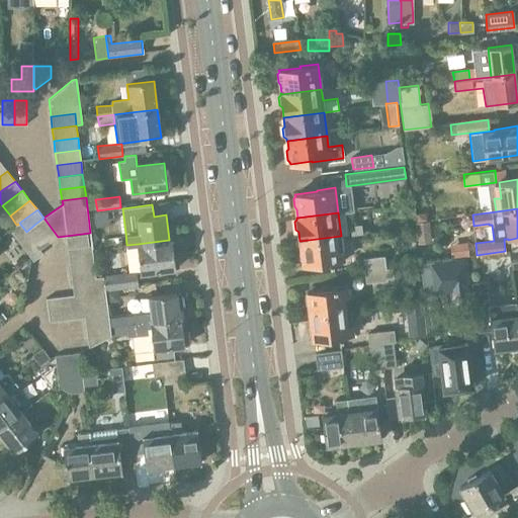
[(49,243),(58,237),(44,218),(34,225),(49,243)]
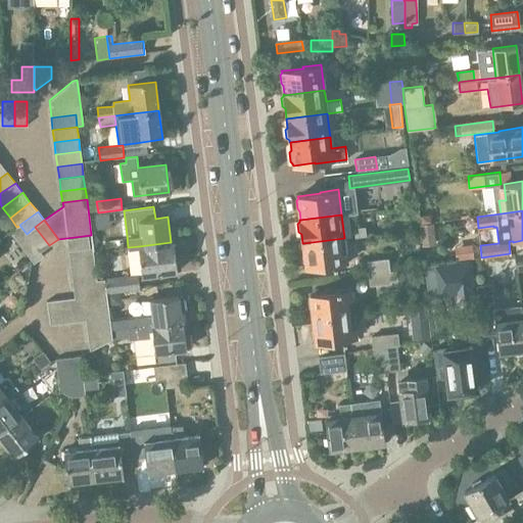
[(422,246),(435,244),(432,223),(419,224),(422,246)]
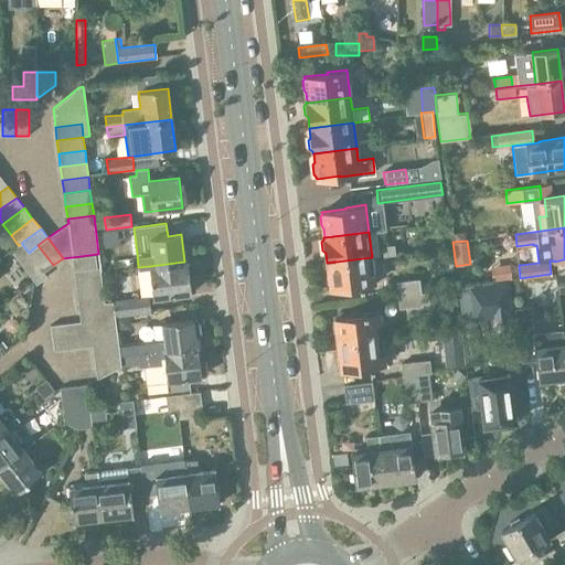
[(18,245),(11,251),(34,280),(34,281),(36,285),(48,277),(44,273),(29,253),(21,243),(19,245),(18,245)]
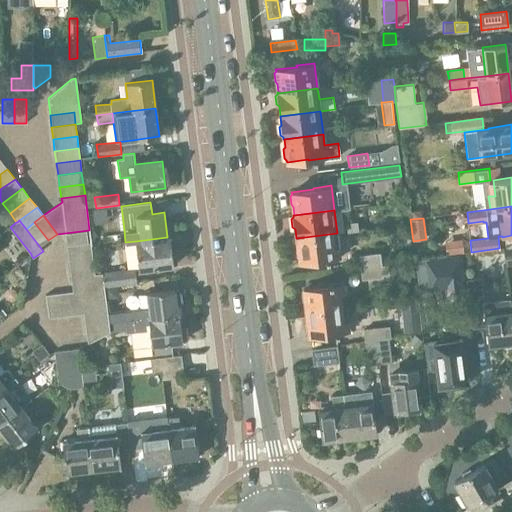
[(40,247),(48,240),(34,222),(26,229),(40,247)]
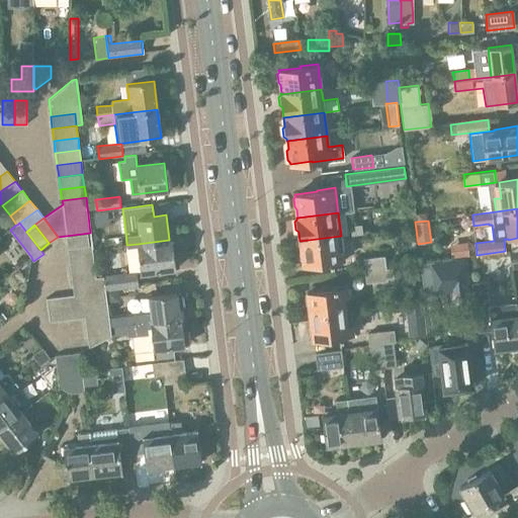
[(352,235),(362,233),(360,225),(351,226),(352,235)]
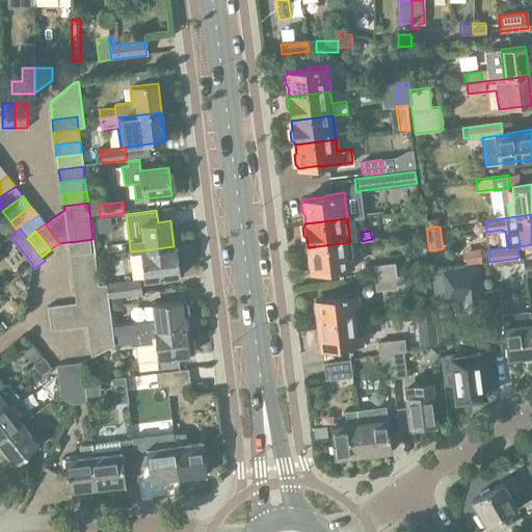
[(92,239),(68,242),(70,255),(95,251),(92,239)]
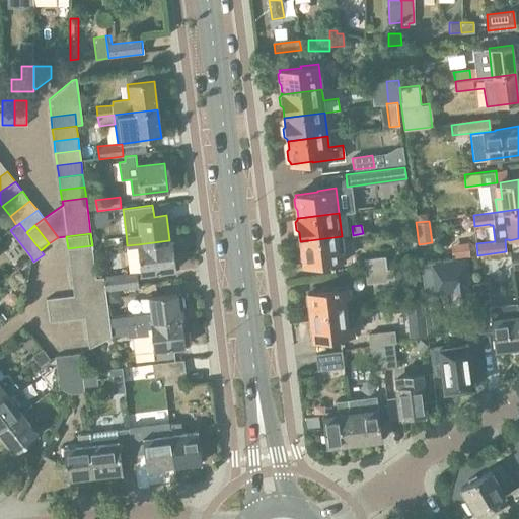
[(104,238),(105,248),(122,246),(121,236),(104,238)]
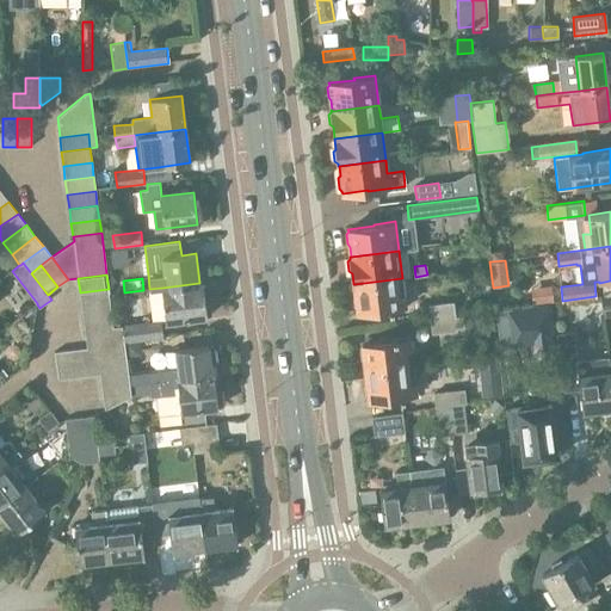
[(402,278),(355,284),(356,294),(353,296),(355,307),(358,310),(358,312),(383,309),(383,310),(406,308),(402,278)]
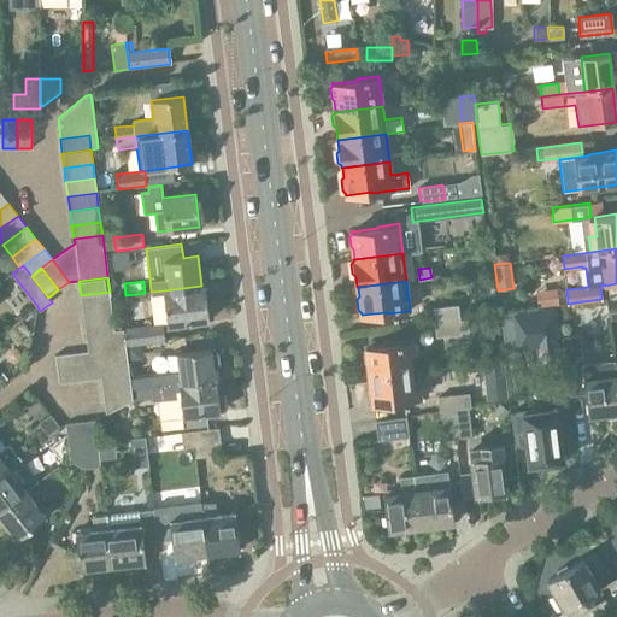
[(207,301),(205,285),(201,286),(164,291),(168,324),(210,319),(209,316),(211,316),(210,301),(207,301)]
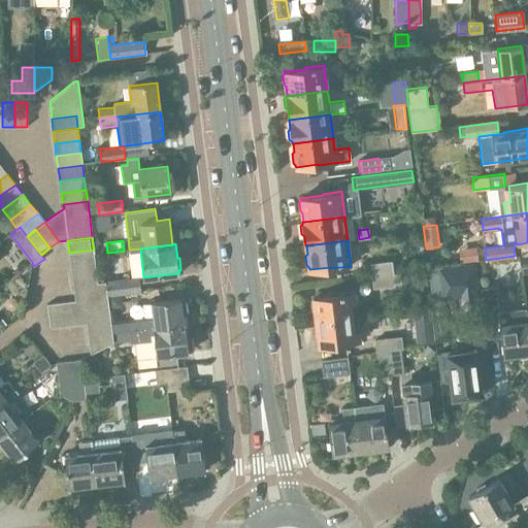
[(457,249),(459,263),(476,261),(474,246),(457,249)]
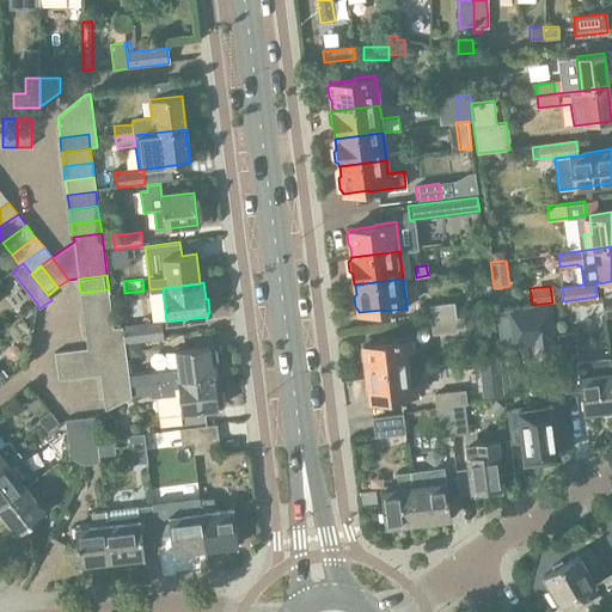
[(109,289),(80,293),(81,307),(110,304),(109,289)]
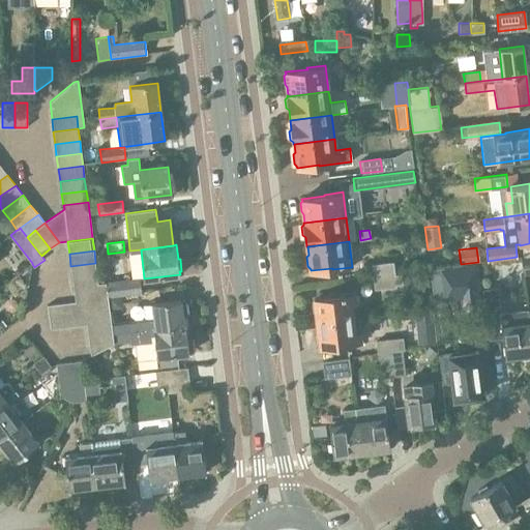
[(529,257),(521,258),(523,274),(529,273),(529,257)]
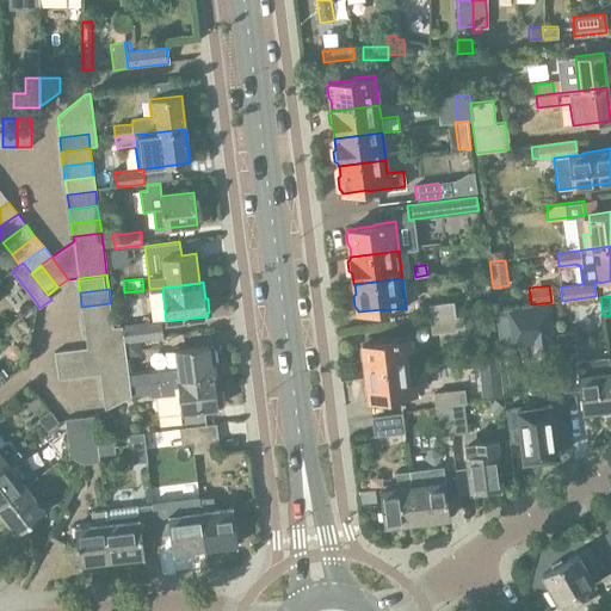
[(432,319),(455,316),(452,302),(430,306),(432,319)]
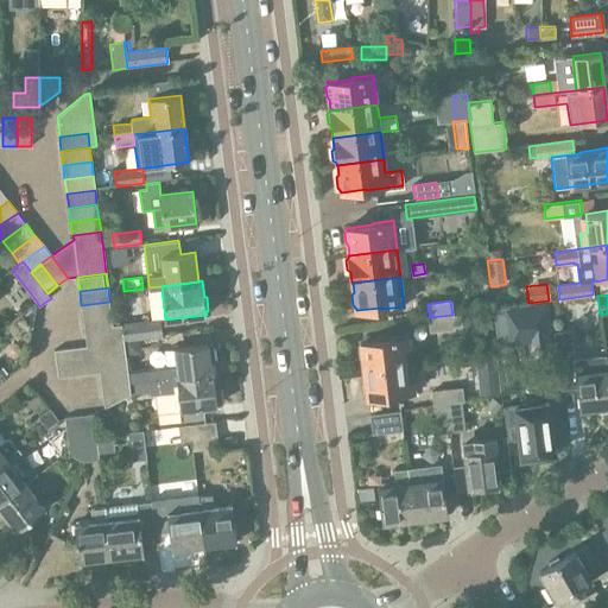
[(109,302),(81,305),(83,318),(112,315),(109,302)]
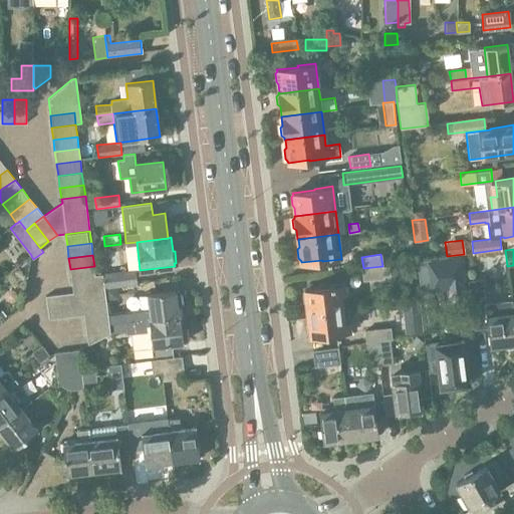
[(30,257),(30,256),(12,270),(21,282),(27,277),(30,257)]
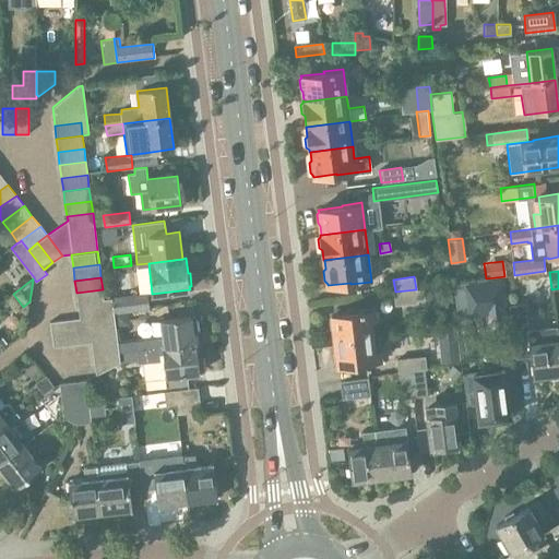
[(506,309),(502,283),(468,287),(467,283),(467,282),(453,284),(458,316),(488,311),(489,314),(490,314),(490,313),(501,312),(501,313),(503,313),(502,309),(506,309)]
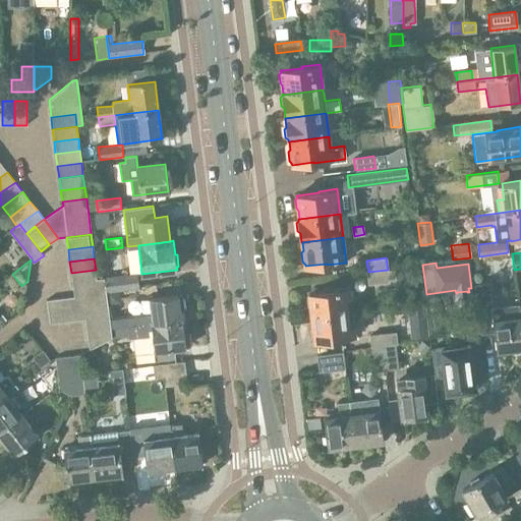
[(96,270),(71,273),(72,285),(97,282),(97,280),(96,270)]
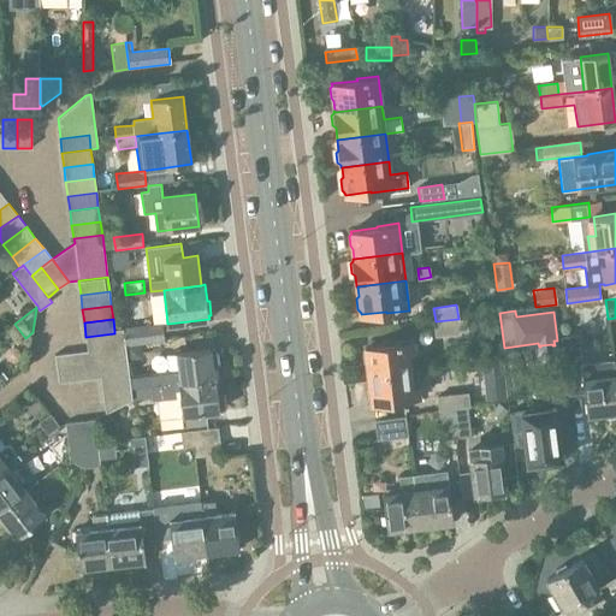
[(458,319),(436,321),(437,336),(460,333),(458,319)]
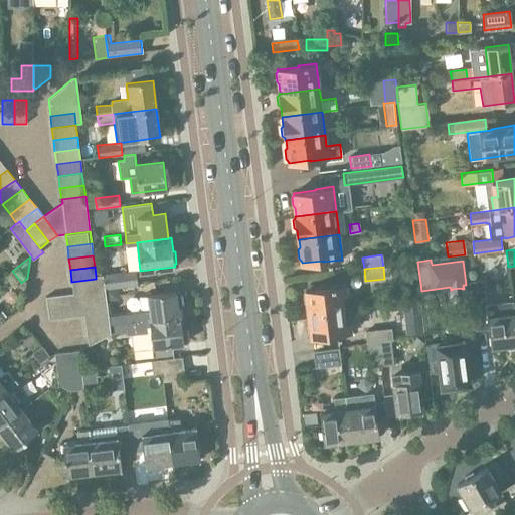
[(136,272),(104,276),(105,289),(138,285),(136,272)]
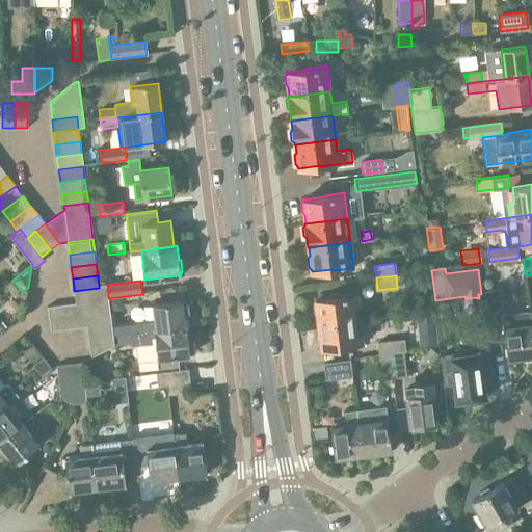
[(99,288),(74,291),(76,303),(84,303),(86,325),(111,322),(108,298),(107,285),(99,286),(99,288)]
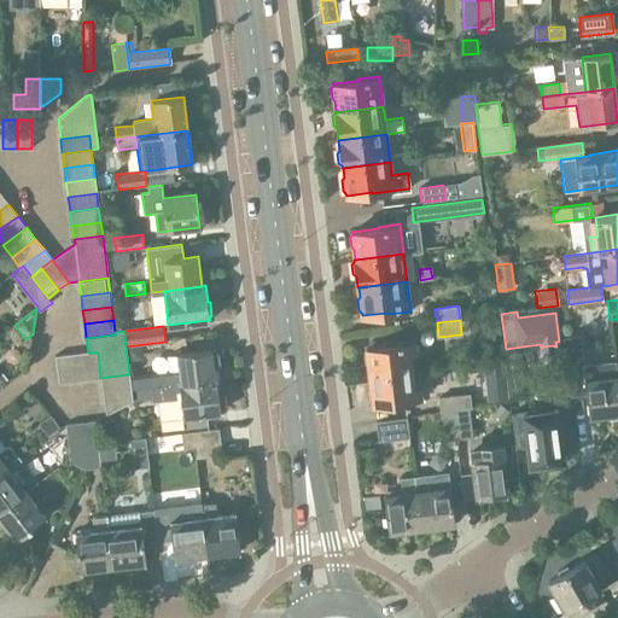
[(564,349),(566,349),(570,378),(569,378),(570,395),(586,394),(589,417),(617,413),(617,384),(614,361),(582,366),(578,336),(563,338),(564,349)]
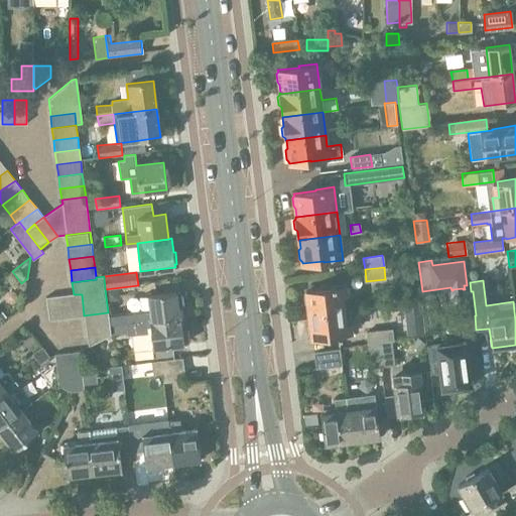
[(308,314),(349,308),(346,284),(327,286),(327,288),(305,290),(306,292),(304,294),(305,303),(307,304),(308,314)]
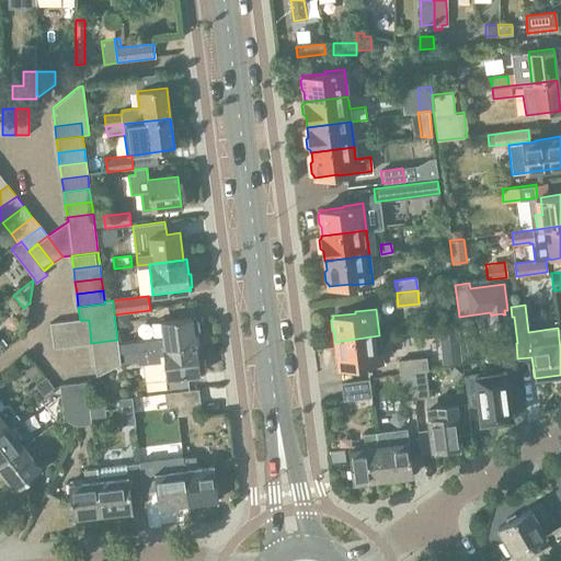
[(164,347),(196,344),(198,344),(196,317),(192,317),(161,321),(163,338),(137,341),(119,343),(121,353),(164,347)]
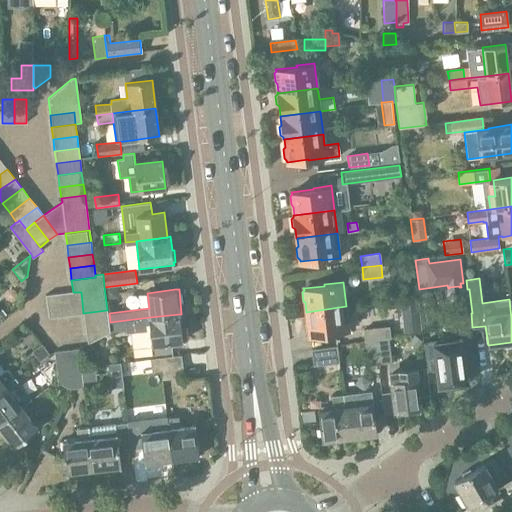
[(472,313),(469,289),(467,289),(457,290),(460,314),(471,313),(472,313)]
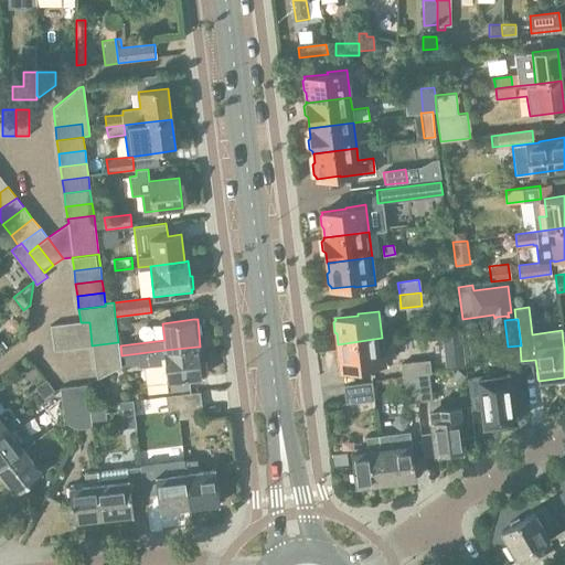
[(81,322),(76,323),(78,347),(92,345),(89,322),(81,322)]
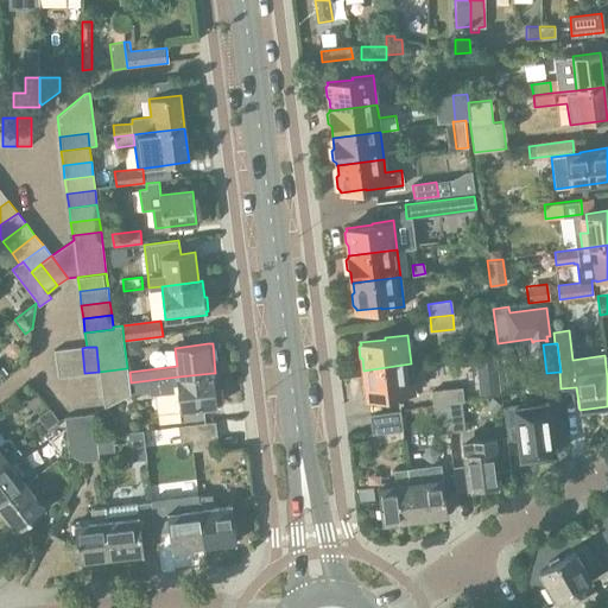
[(82,348),(68,349),(71,374),(84,373),(82,348)]
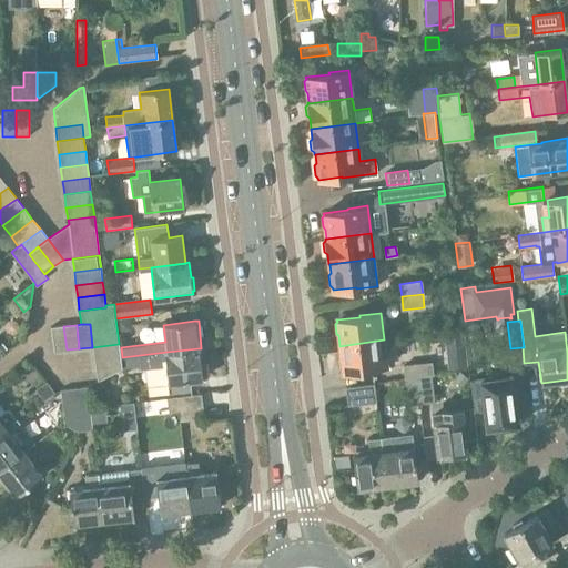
[(63,326),(51,328),(53,352),(67,350),(63,326)]
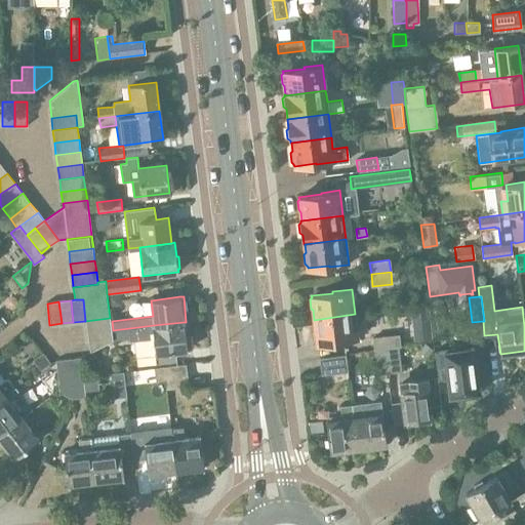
[(410,310),(413,340),(432,338),(429,308),(410,310)]
